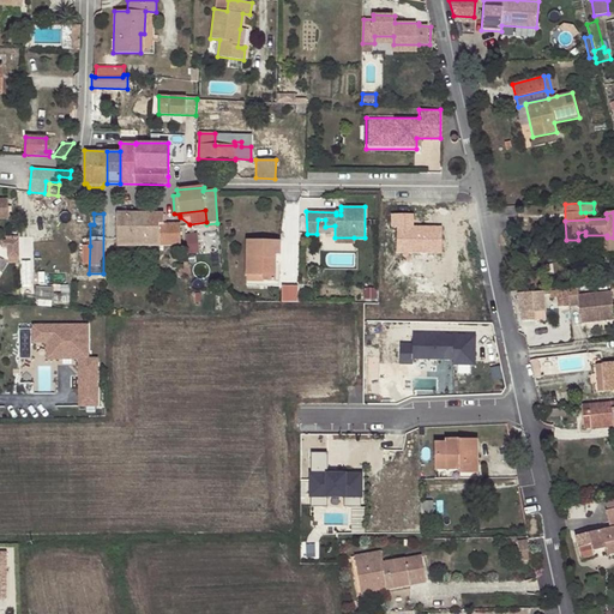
[(180,245),(180,224),(163,224),(164,215),(157,215),(150,214),(134,214),(119,214),(118,246),(146,246),(157,246),(167,246),(180,245)]
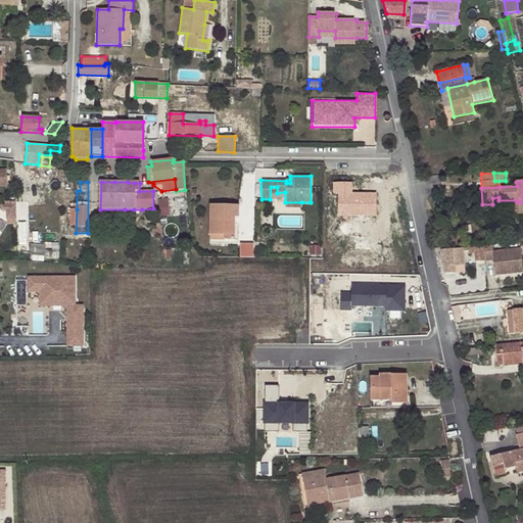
[(163,198),(164,215),(173,214),(172,198),(163,198)]
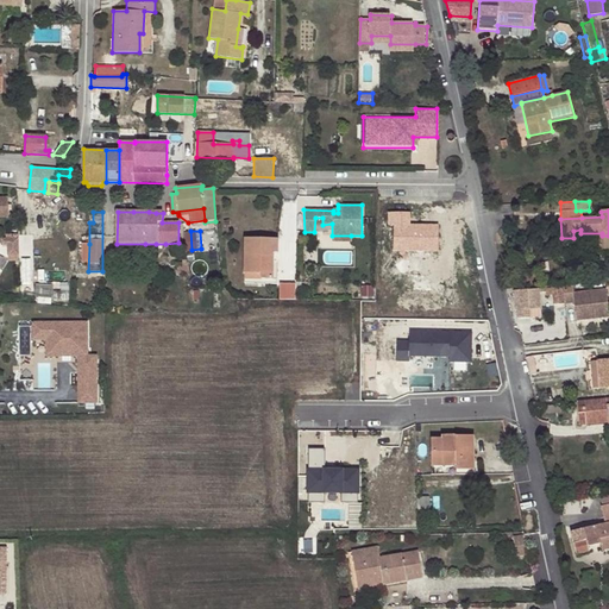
[(7,236),(10,261),(24,259),(22,234),(7,236)]
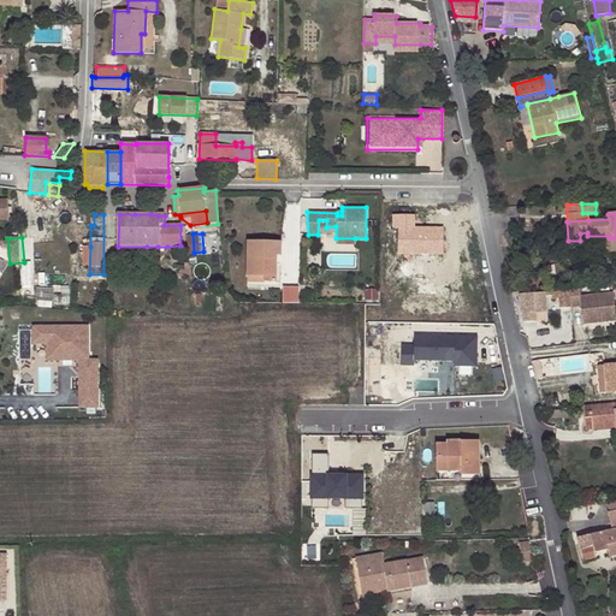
[(609,238),(587,240),(588,244),(604,243),(604,255),(610,255),(609,238)]
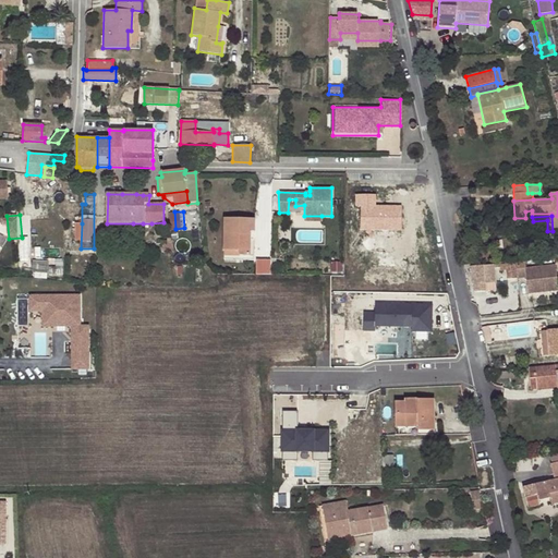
[(223,218),(223,251),(239,251),(239,256),(249,256),(249,261),(254,261),(254,255),(250,254),(250,231),(254,231),(254,218),(223,218)]
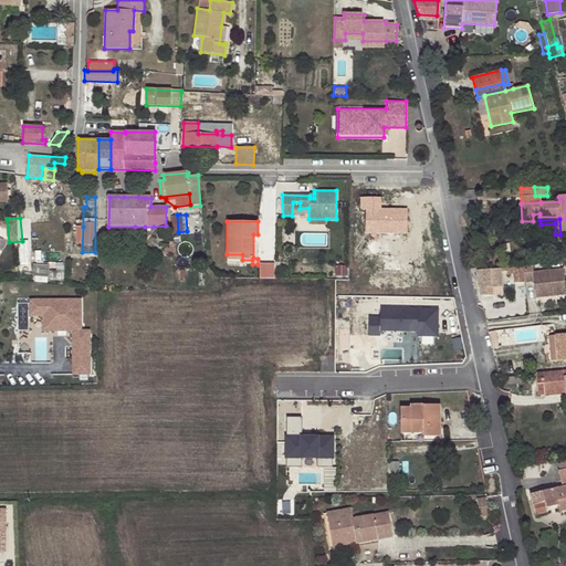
[(175,255),(174,241),(169,242),(169,244),(164,244),(165,257),(175,255)]
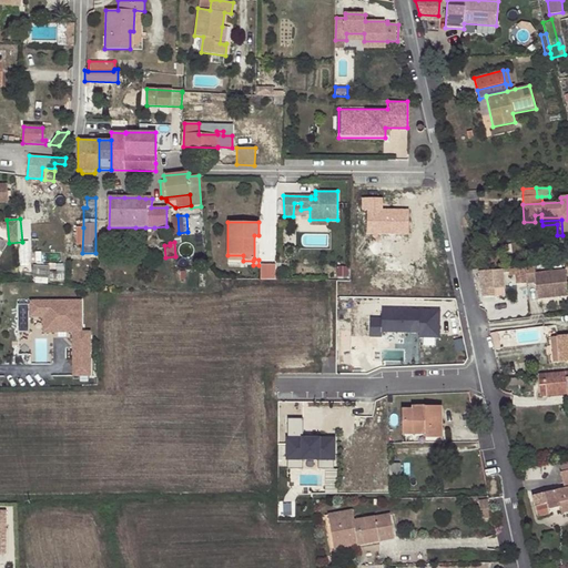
[(243,255),(227,255),(227,264),(253,265),(253,261),(243,261),(243,255)]
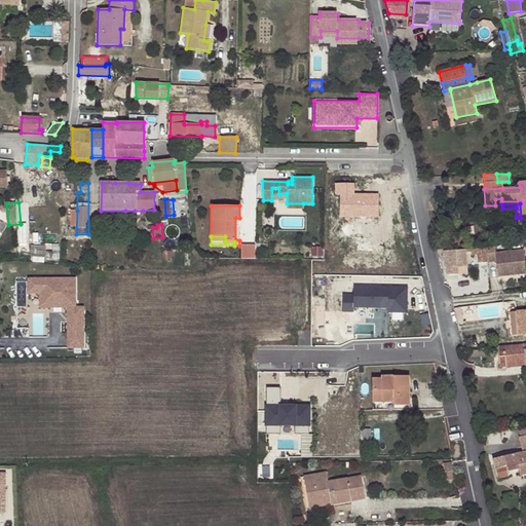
[(254,259),(255,245),(240,245),(240,259),(254,259)]
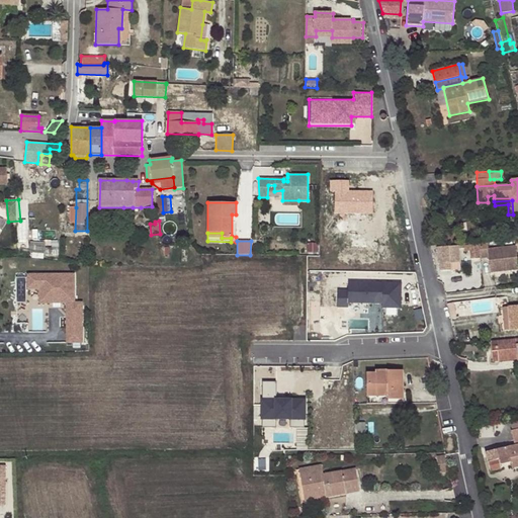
[(488,241),(479,242),(481,258),(489,257),(491,272),(517,268),(517,264),(516,246),(489,249),(488,241)]
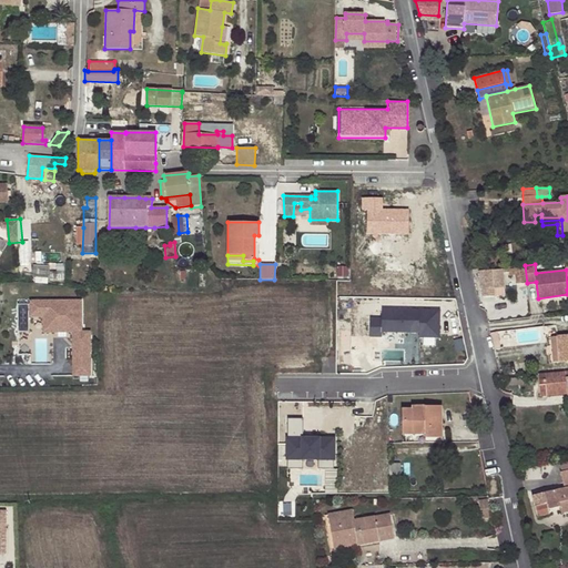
[(492,270),(479,271),(480,290),(482,290),(483,297),(505,295),(503,270),(492,271),(492,270)]
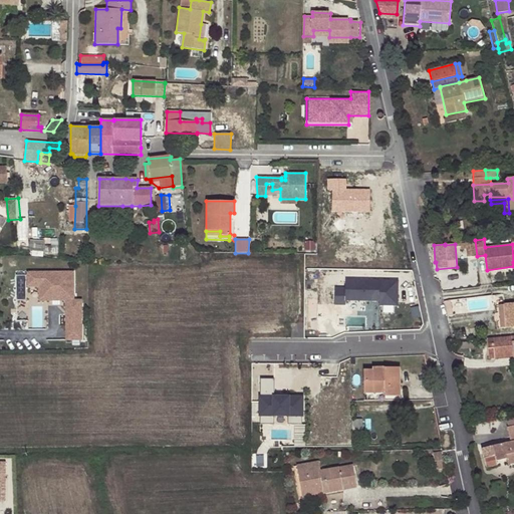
[(377,305),(398,305),(398,279),(344,278),(343,287),(333,287),(333,305),(344,305),(344,300),(377,300),(377,305)]
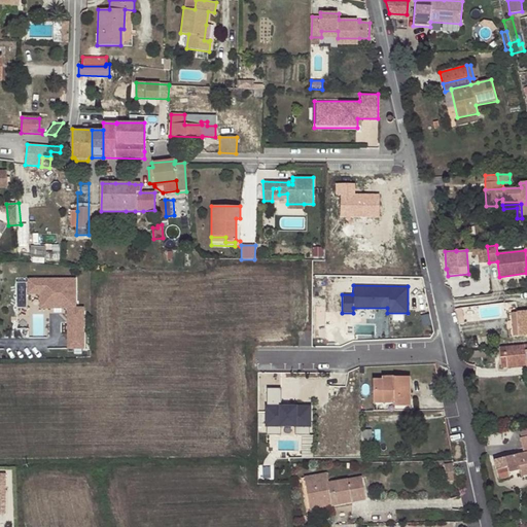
[(68,337),(83,337),(83,317),(75,317),(75,288),(28,288),(29,303),(40,303),(40,317),(68,317),(68,337)]
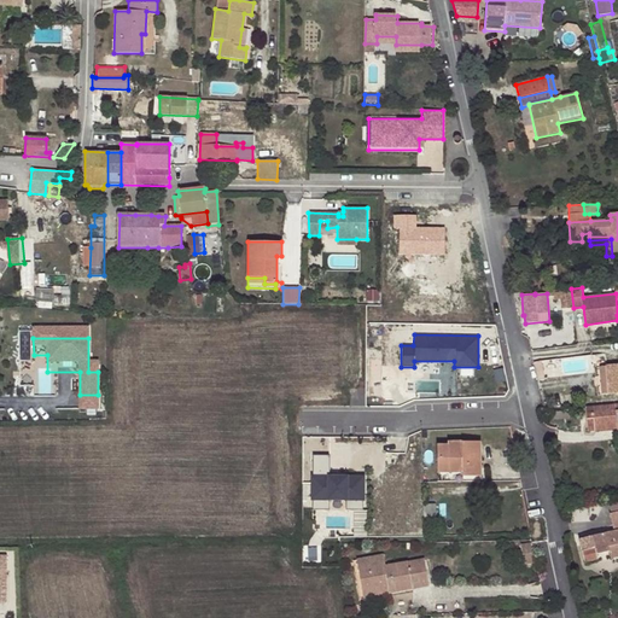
[(617,366),(606,367),(608,395),(617,392),(617,366)]
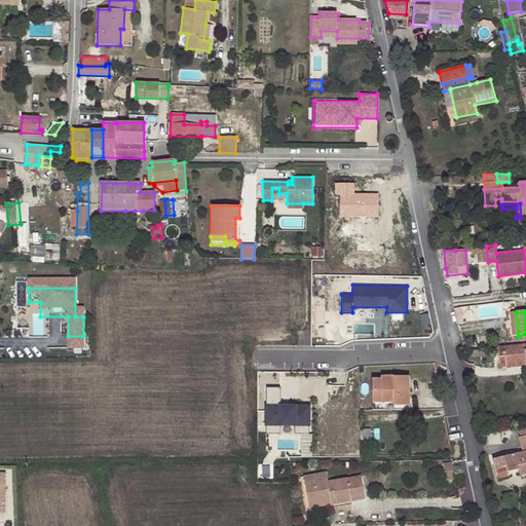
[(510,337),(518,336),(516,312),(508,312),(510,337)]
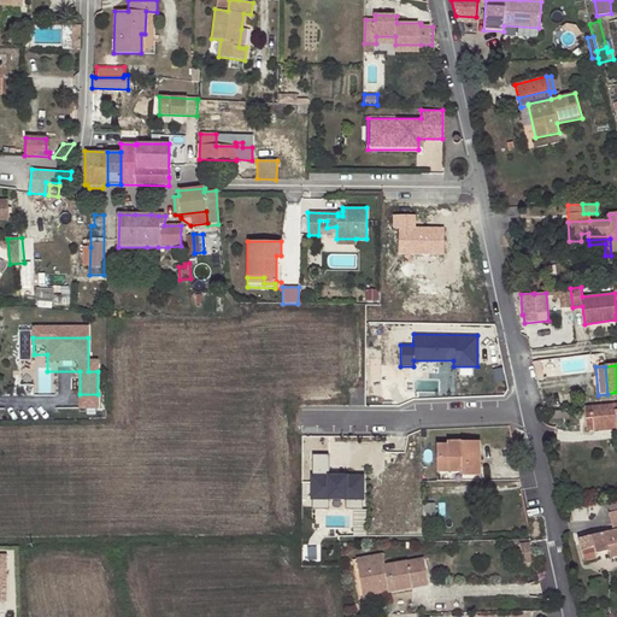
[(98,419),(98,394),(80,394),(80,419),(98,419)]
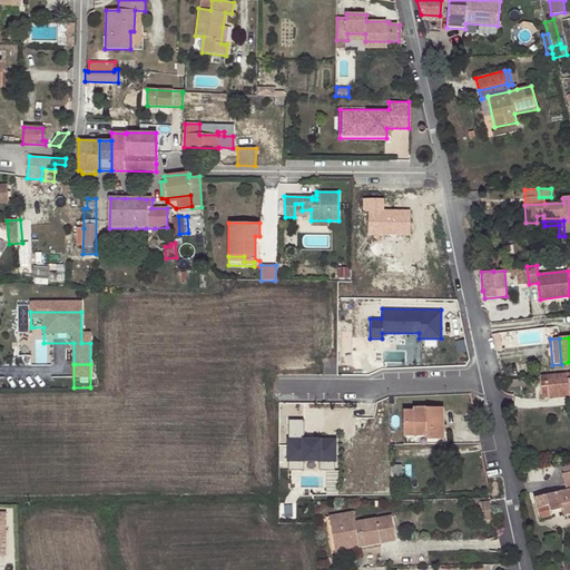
[(569,373),(547,375),(547,381),(540,381),(541,393),(544,392),(546,397),(569,395),(569,373)]
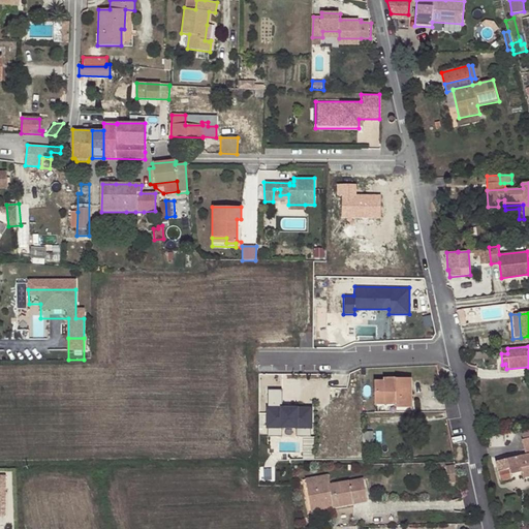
[(405,413),(412,413),(413,380),(385,380),(384,382),(375,382),(376,405),(397,406),(397,409),(405,410),(405,413)]
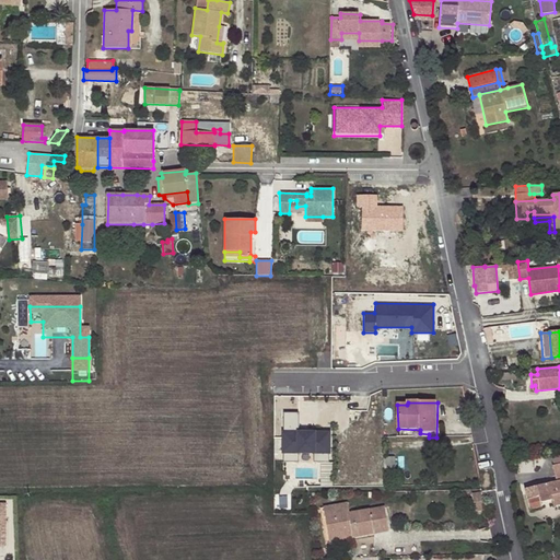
[(281,412),(280,453),(328,453),(328,430),(295,430),(295,412),(281,412)]
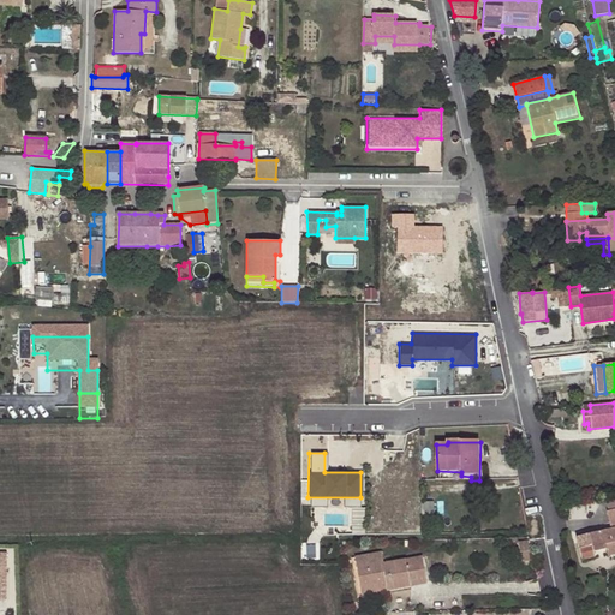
[(437,471),(437,481),(471,481),(471,477),(461,476),(461,472),(437,471)]
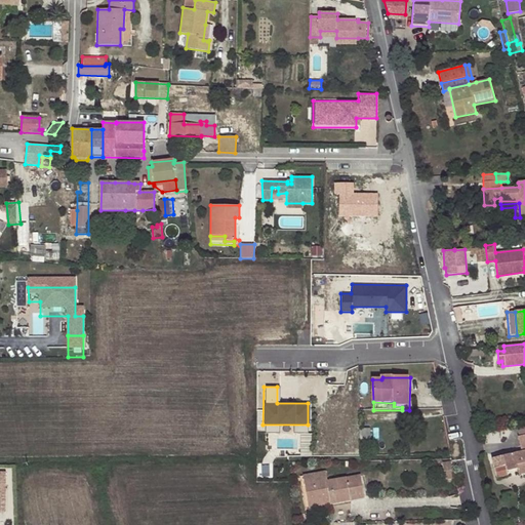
[(370,428),(363,428),(363,442),(371,442),(370,428)]
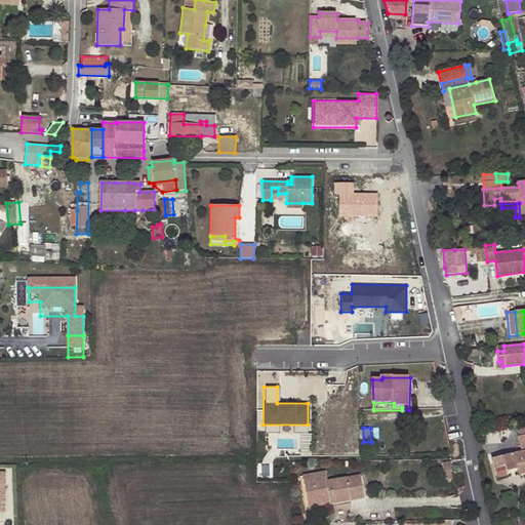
[(524,434),(518,436),(521,451),(503,455),(506,466),(494,468),(496,478),(508,475),(508,471),(518,468),(519,472),(524,470),(524,434)]
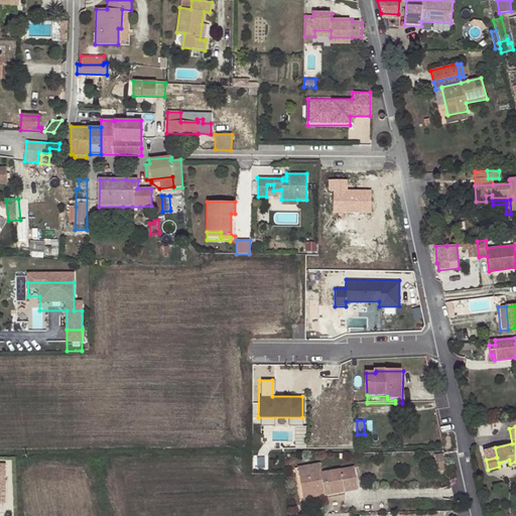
[(443,453),(434,455),(437,471),(445,470),(443,453)]
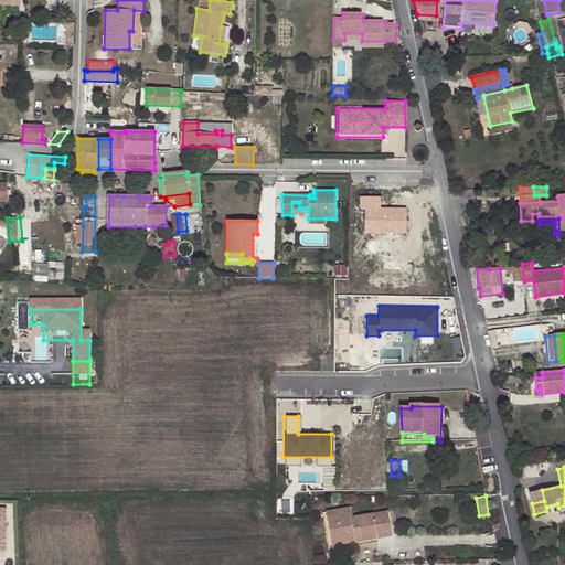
[(326,511),(331,540),(354,535),(355,542),(392,536),(388,511),(352,516),(351,508),(326,511)]
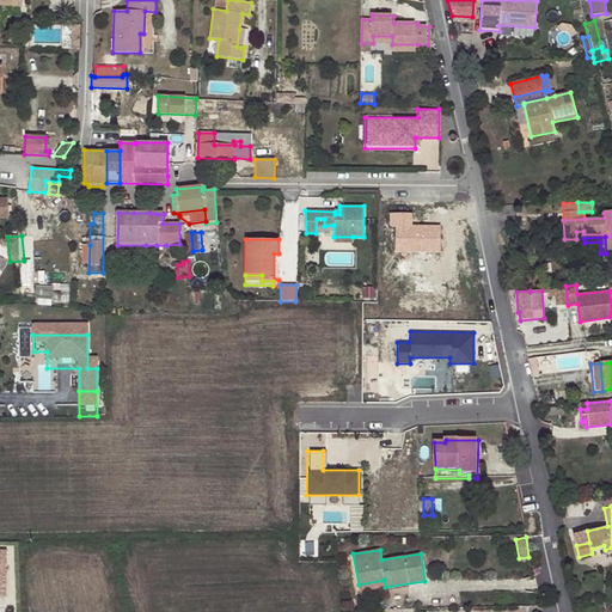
[(384,580),(359,585),(360,592),(385,587),(384,580)]
